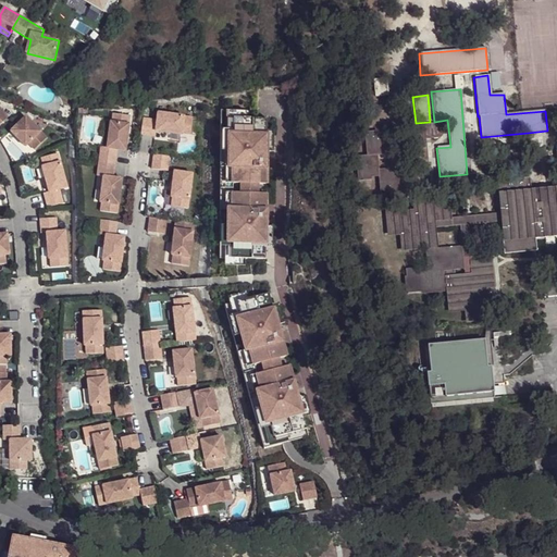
[(0,104),(0,123),(9,114),(0,104)]
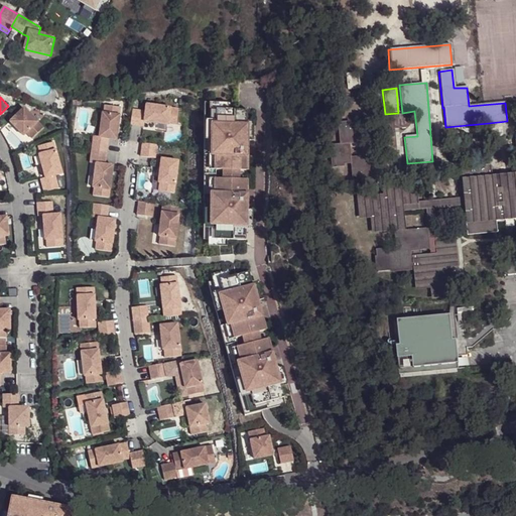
[(235,101),(205,101),(204,239),(219,239),(247,239),(248,108),(235,108),(235,101)]
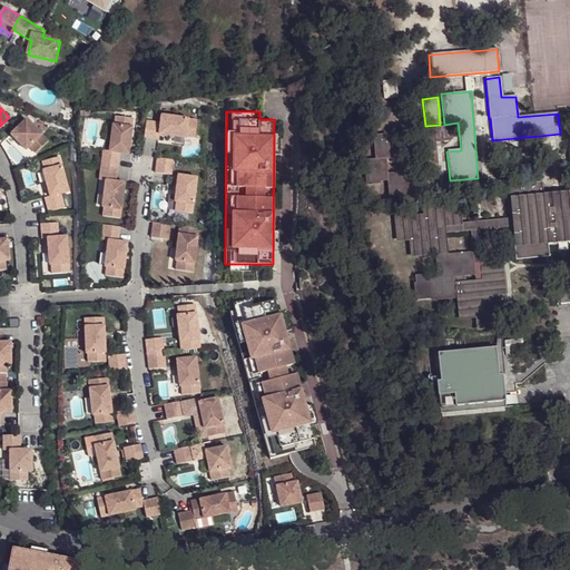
[(160,123),(146,120),(145,137),(159,138),(160,134),(187,137),(187,135),(196,136),(198,119),(161,115),(160,123)]
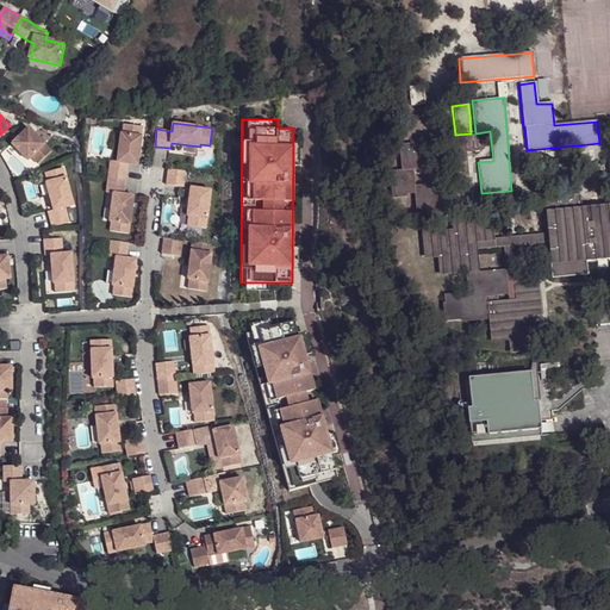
[(143,126),(124,124),(123,134),(122,132),(118,161),(111,160),(109,176),(126,178),(129,163),(138,165),(143,126)]
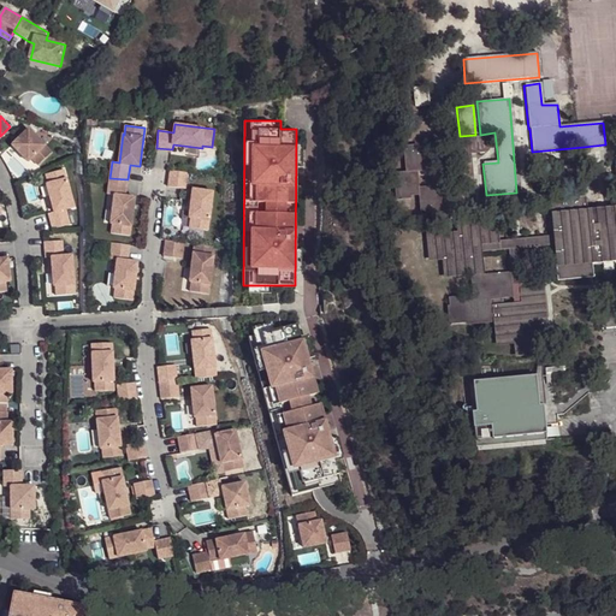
[(29,126),(13,143),(29,159),(33,157),(40,164),(53,150),(29,126)]
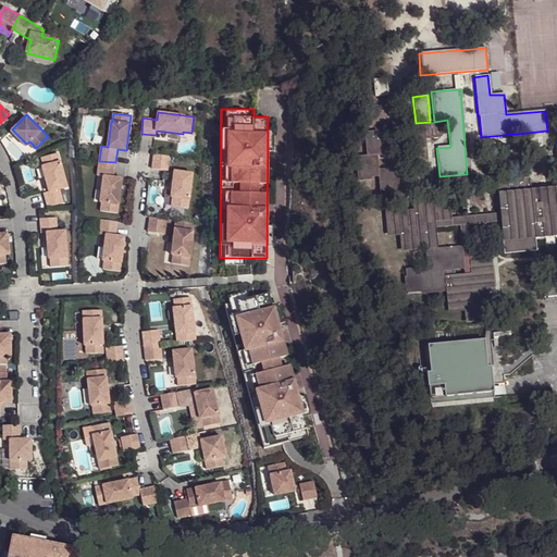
[(436,123),(412,126),(413,143),(438,139),(436,123)]
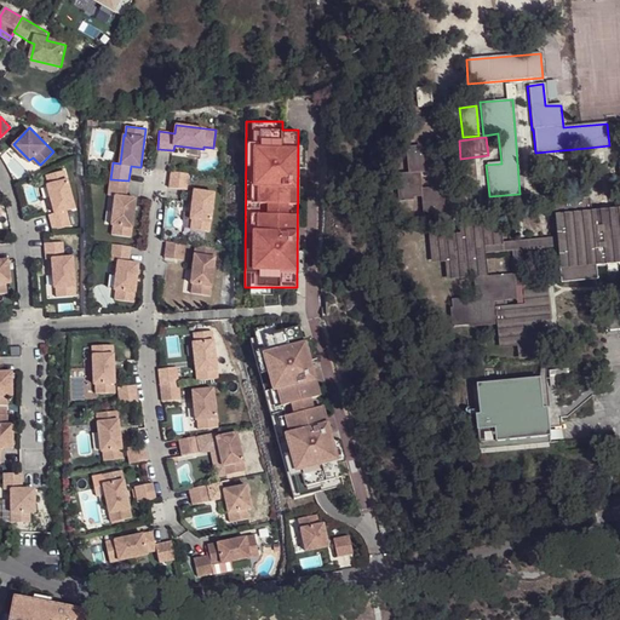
[(420,197),(422,216),(446,213),(443,189),(420,191),(419,174),(431,173),(429,148),(407,150),(409,174),(395,176),(397,200),(420,197)]
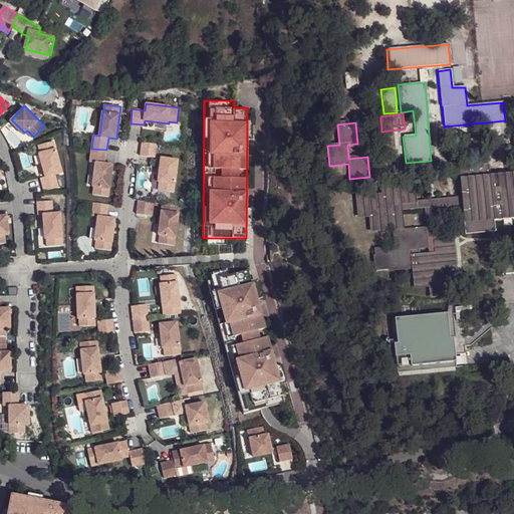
[(54,140),(39,144),(41,152),(39,152),(45,175),(41,176),(44,189),(58,186),(55,173),(62,171),(54,140)]
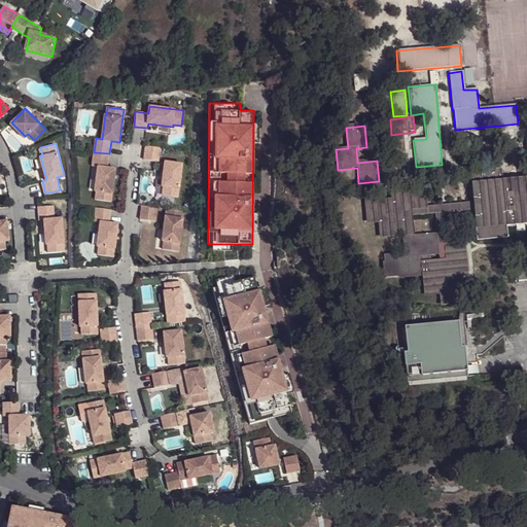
[(146,145),(144,159),(160,161),(161,147),(146,145)]
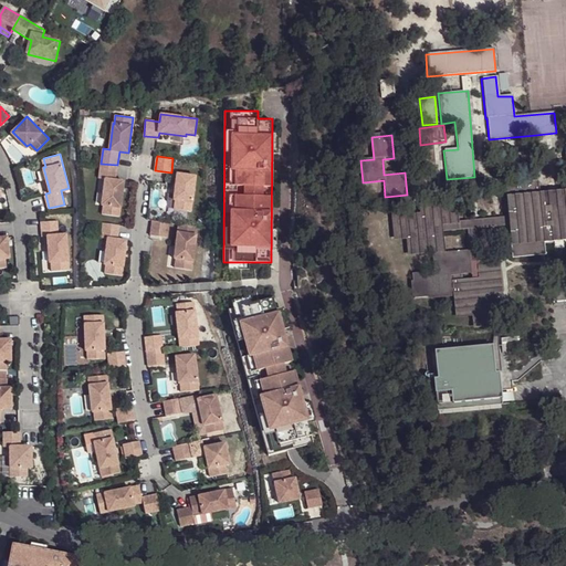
[(117,165),(101,164),(100,178),(105,179),(102,205),(104,206),(103,213),(121,216),(125,180),(115,179),(117,165)]
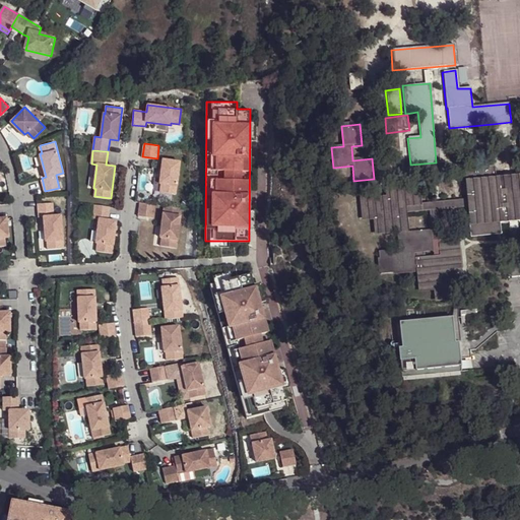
[(180,161),(163,158),(159,184),(161,184),(160,192),(176,194),(180,161)]
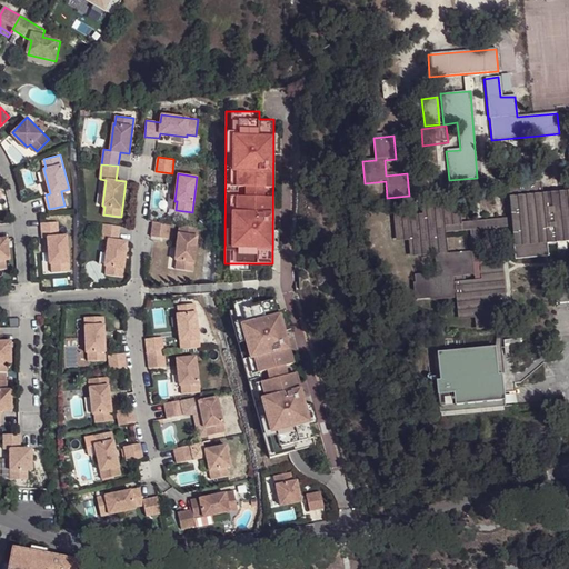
[(548,256),(548,251),(517,255),(511,188),(541,185),(540,180),(507,183),(510,217),(511,227),(513,259),(548,256)]
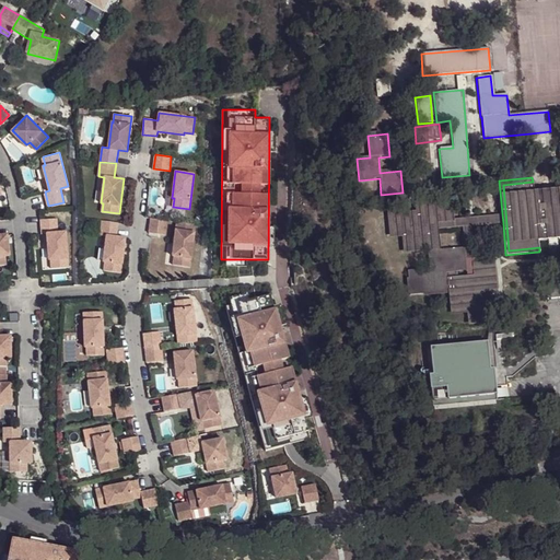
[(546,240),(559,237),(559,187),(534,190),(533,182),(503,185),(509,251),(539,247),(539,241),(546,240)]
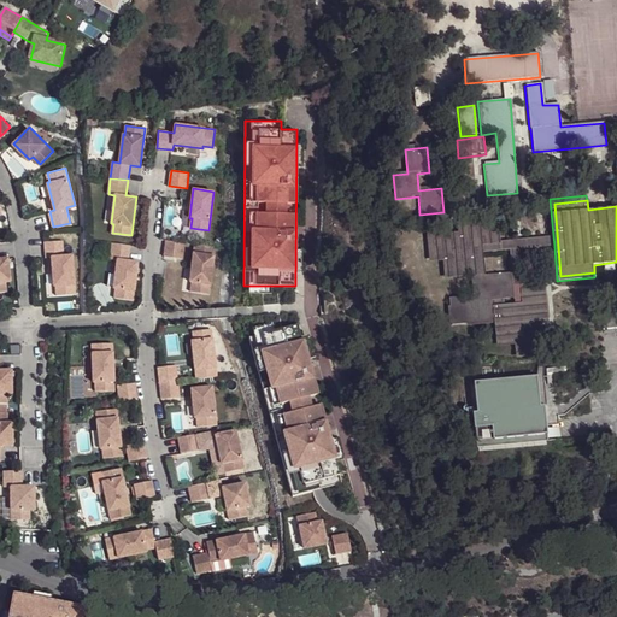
[(479,272),(476,254),(476,245),(494,244),(494,242),(493,223),(459,227),(460,236),(429,240),(432,260),(445,258),(447,276),(479,272)]
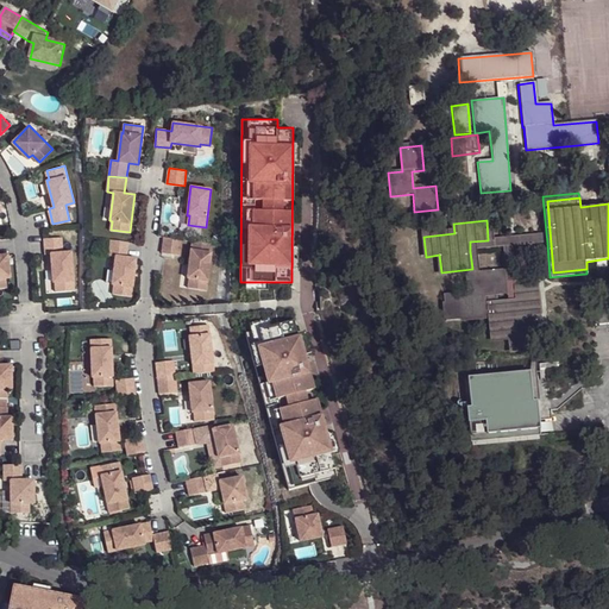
[(512,246),(547,243),(546,232),(488,239),(488,240),(470,242),(470,251),(501,248),(512,246)]
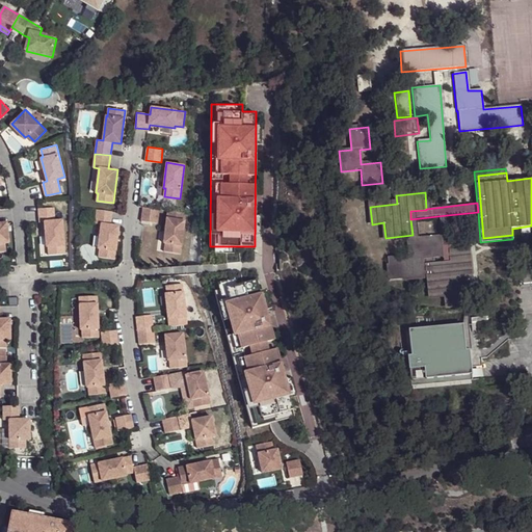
[(54,207),(38,208),(40,222),(45,221),(47,246),(48,246),(49,255),(65,254),(62,219),(55,220),(54,207)]
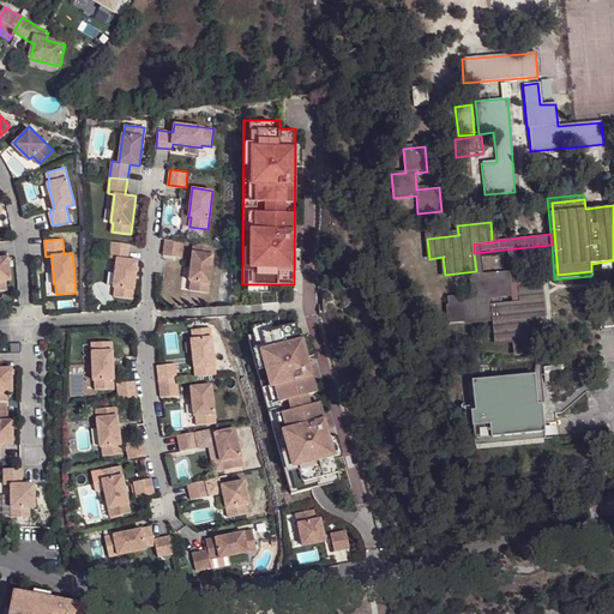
[(166,239),(163,254),(181,257),(182,240),(166,239)]
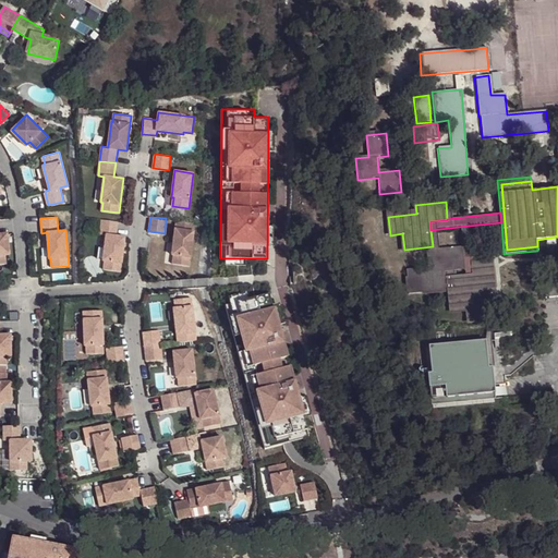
[(118,221),(102,219),(100,234),(107,235),(104,261),(105,261),(104,269),(121,271),(125,237),(117,235),(118,221)]
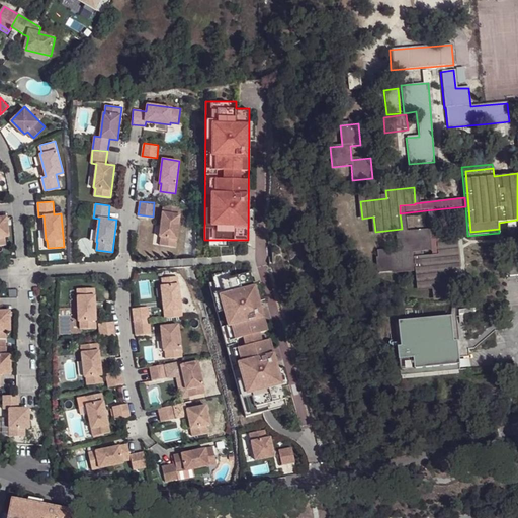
[(180,206),(163,204),(159,236),(161,237),(160,245),(176,246),(180,206)]
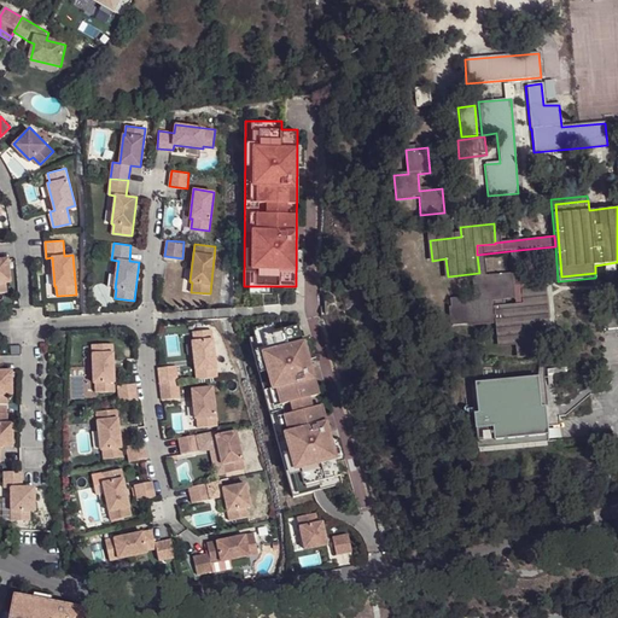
[(525,308),(523,290),(519,250),(508,251),(511,274),(514,299),(516,309),(525,308)]
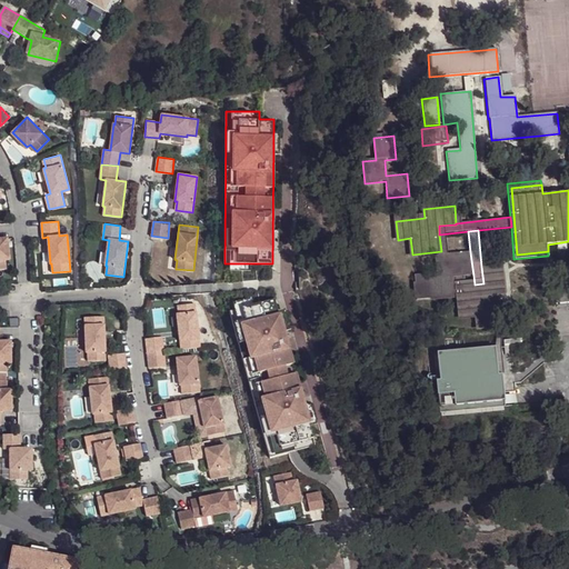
[(0,269),(7,269),(6,260),(10,259),(8,238),(0,238),(0,269)]
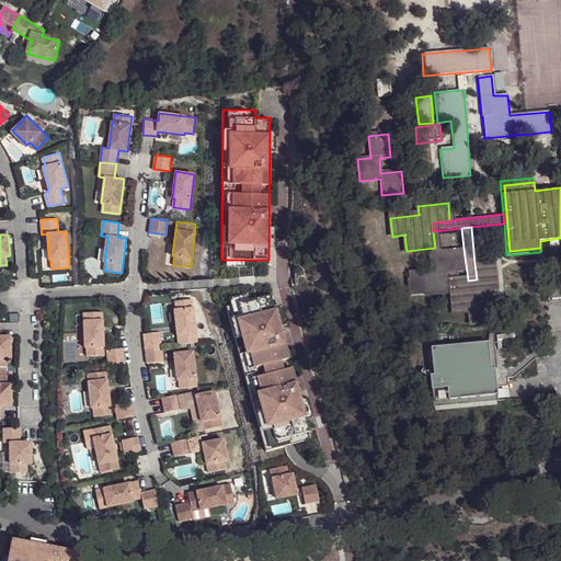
[(490,320),(488,290),(487,278),(477,279),(468,281),(459,282),(458,273),(467,272),(464,249),(431,253),(432,270),(409,272),(411,296),(448,294),(447,288),(453,288),(455,310),(470,310),(473,322),(490,320)]
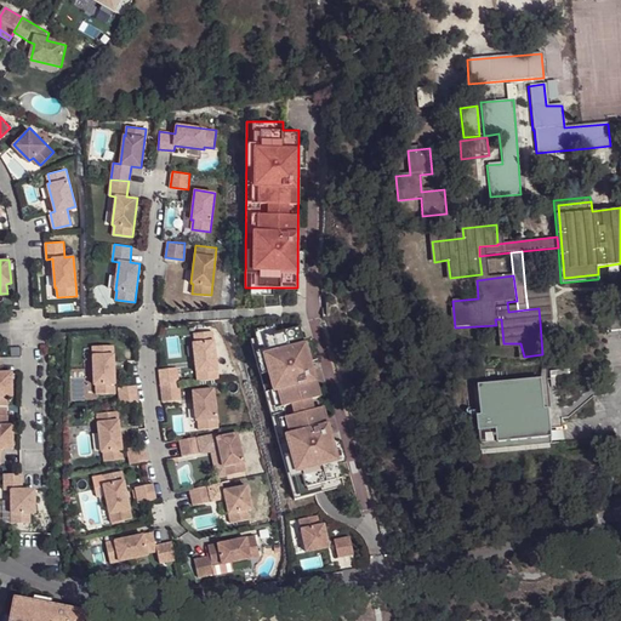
[(545,289),(525,291),(528,309),(539,308),(540,322),(548,322),(545,289)]
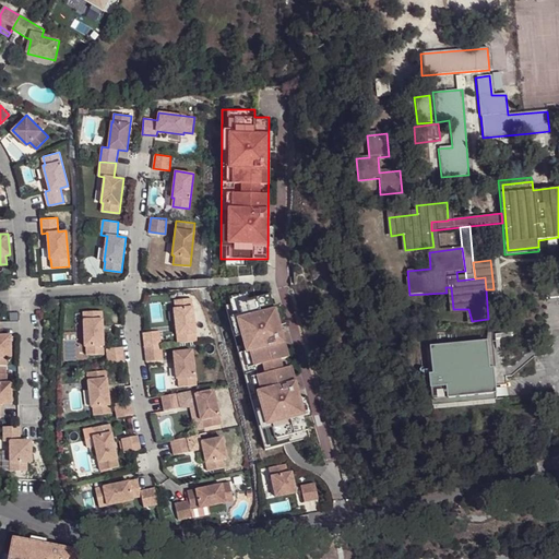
[(241,300),(226,305),(265,449),(310,437),(271,293),(241,300)]
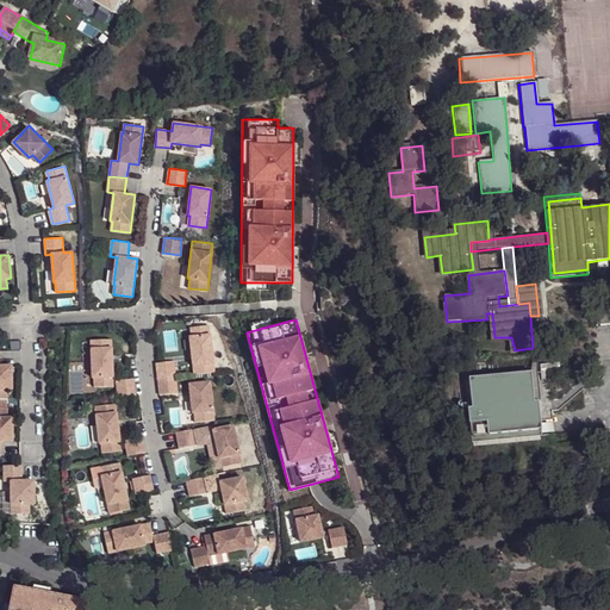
[(210,324),(192,327),(193,336),(191,336),(195,374),(209,372),(207,363),(215,362),(210,324)]
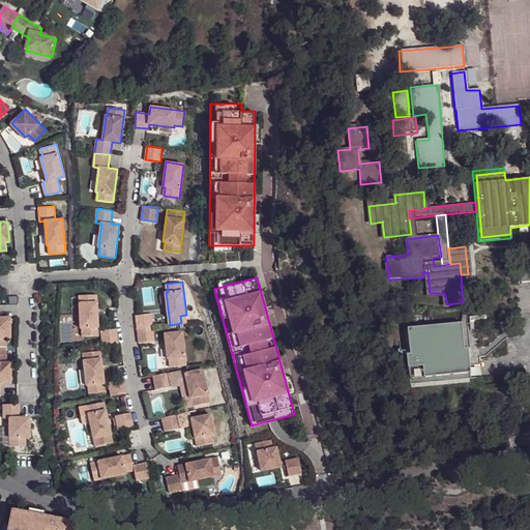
[(91,302),(91,294),(80,295),(81,328),(82,327),(83,336),(99,335),(97,302),(91,302)]
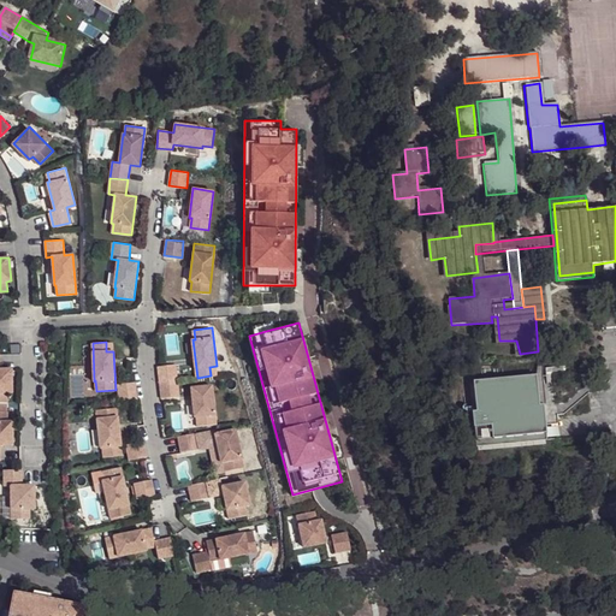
[(0,354),(0,353),(0,402),(9,402),(9,392),(13,392),(13,368),(0,368),(0,354)]
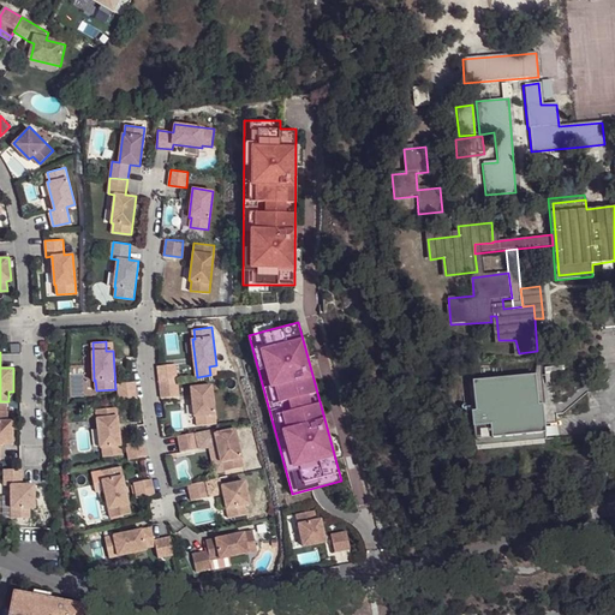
[(159,365),(160,381),(178,380),(175,363),(159,365)]
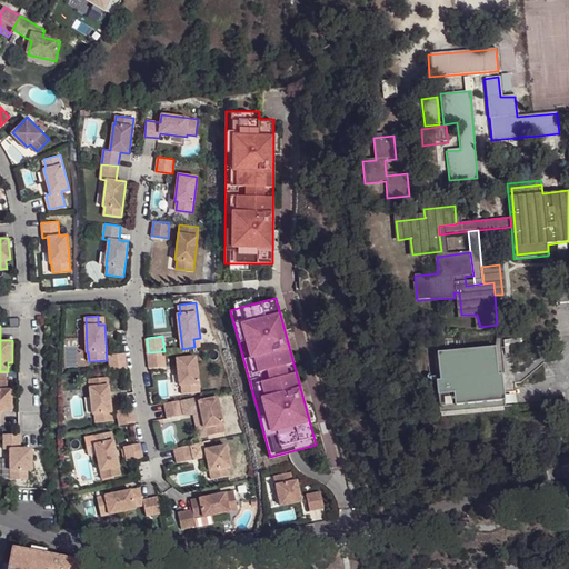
[(496,347),(438,351),(441,389),(437,389),(439,412),(440,412),(440,413),(465,411),(465,410),(505,408),(501,375),(498,376),(496,347)]
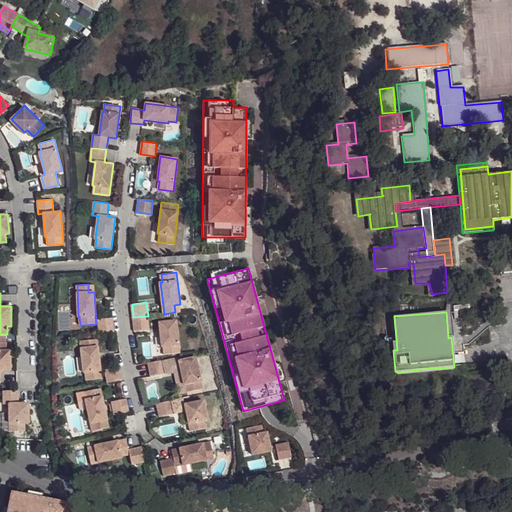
[(133,317),(135,331),(149,329),(148,316),(133,317)]
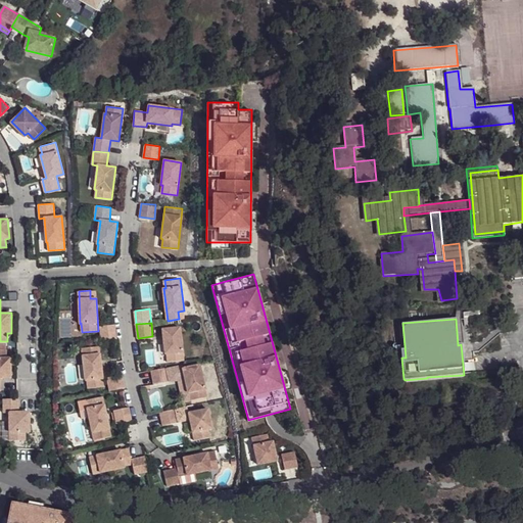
[(115,324),(100,326),(102,339),(116,338),(115,324)]
